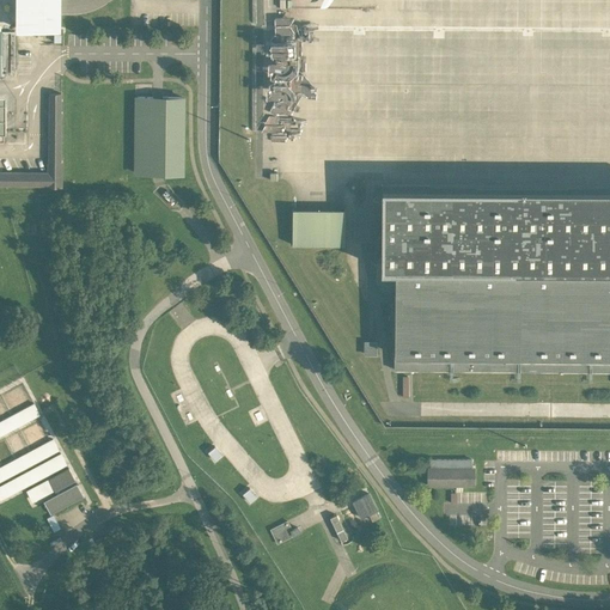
[(12,0),(13,35),(58,35),(58,0),(12,0)]
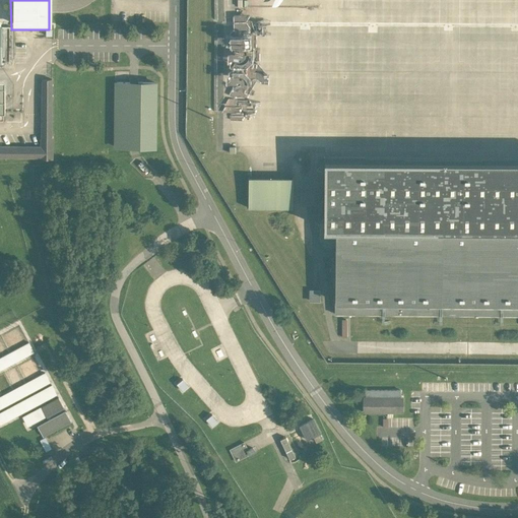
[(0,159),(53,160),(53,82),(41,82),(41,147),(0,146),(0,67),(2,67),(2,28),(0,28),(0,159)]
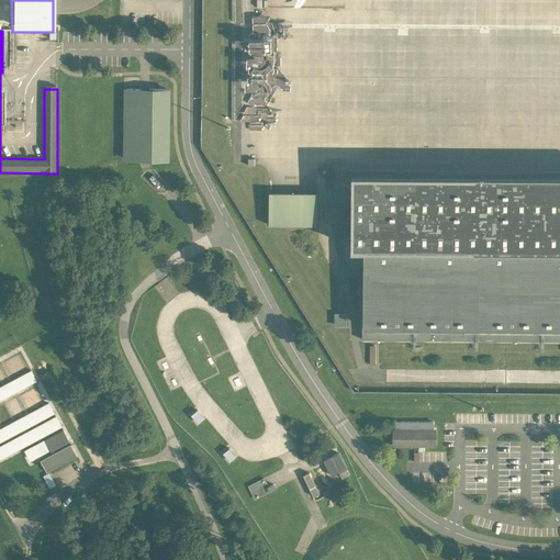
[(144,89),(123,89),(123,163),(170,163),(171,89),(144,89)]
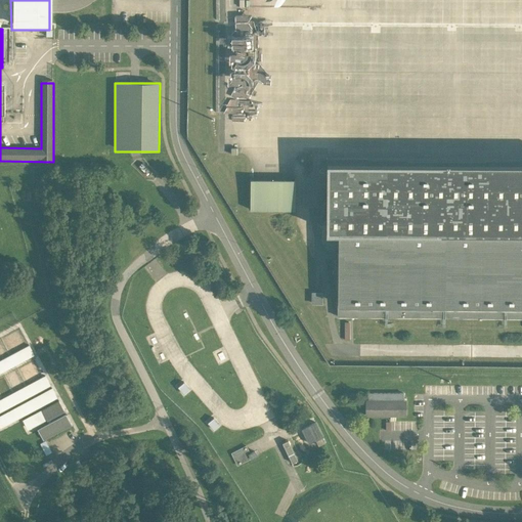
[(521,165),(325,165),(325,229),(521,229),(521,165)]
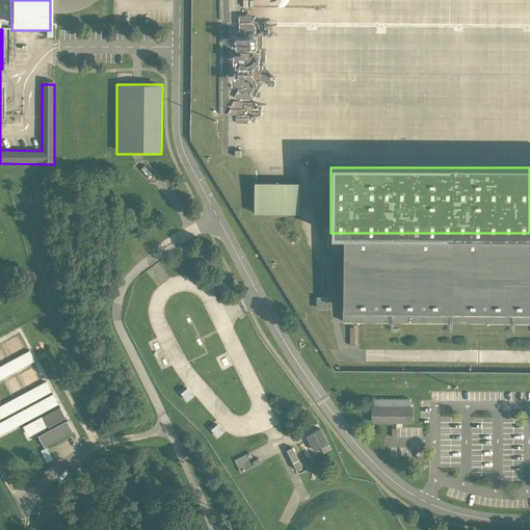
[(297,184),(252,183),(252,215),(297,215),(297,189),(297,184)]
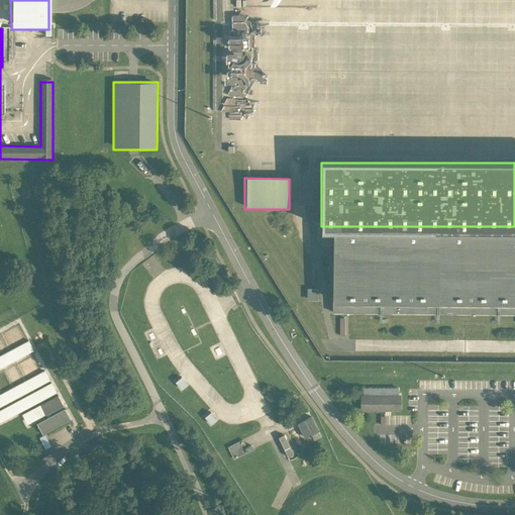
[(514,230),(333,232),(334,314),(514,312),(514,230)]
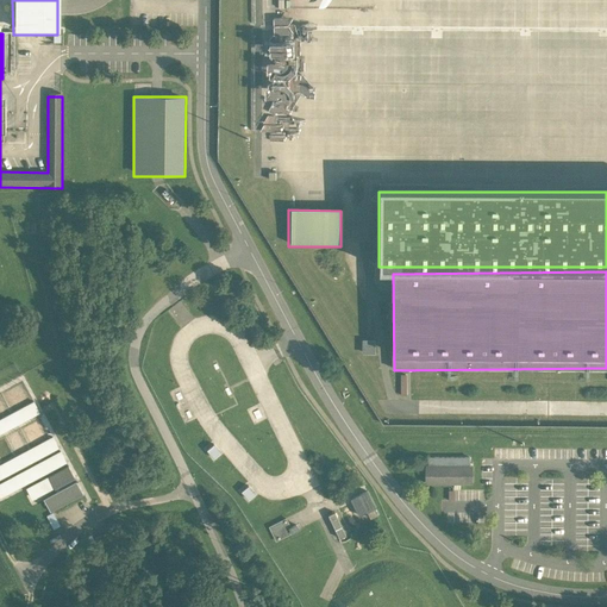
[(364,342),(360,342),(360,356),(364,356),(371,356),(373,342),(364,342)]
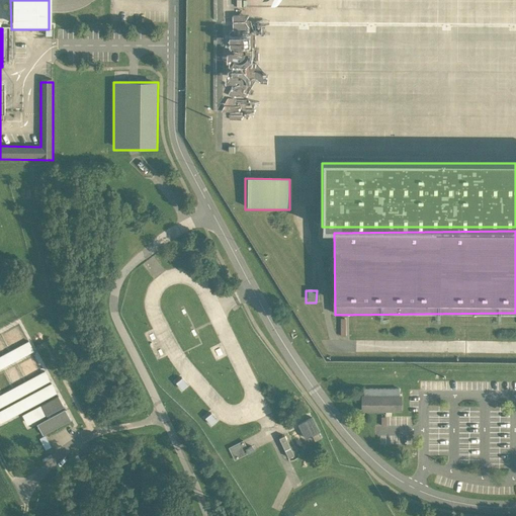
[(30,345),(0,360),(0,372),(35,355),(30,345)]
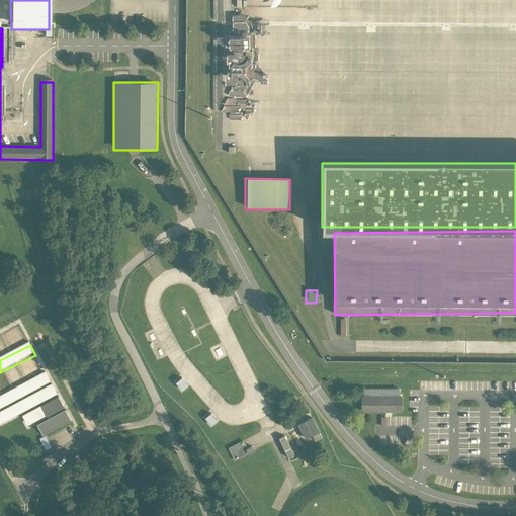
[(41,374),(0,396),(0,425),(54,397),(41,374)]
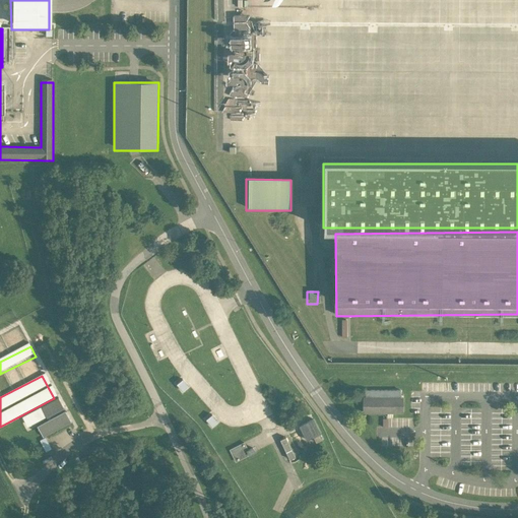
[(363,399),(361,399),(361,400),(361,414),(400,414),(400,399),(398,399),(363,399)]
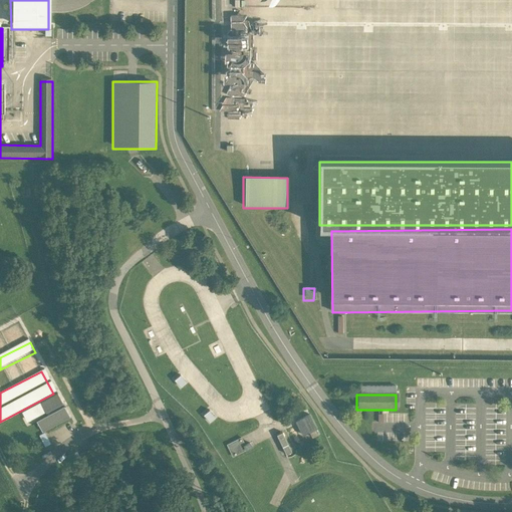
[(56,397),(21,415),(26,424),(61,406),(56,397)]
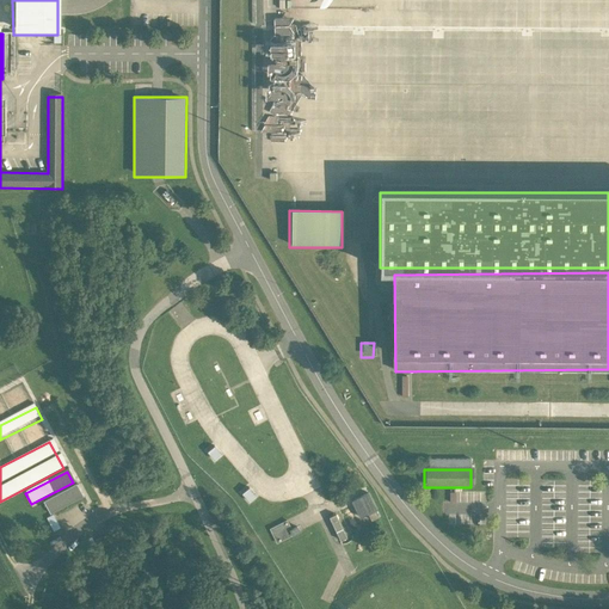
[(77,487),(45,505),(54,520),(85,502),(77,487)]
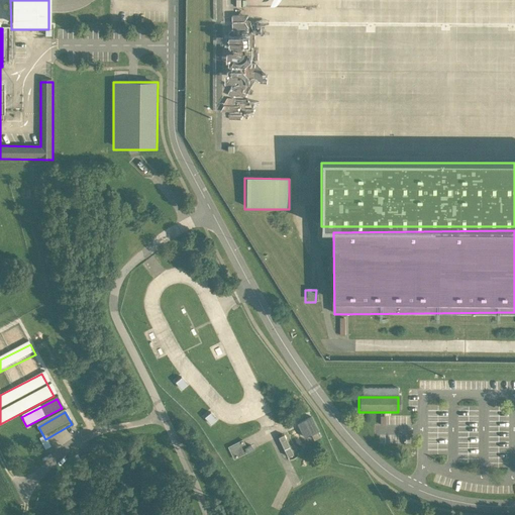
[(205,417),(211,424),(215,420),(209,413),(205,417)]
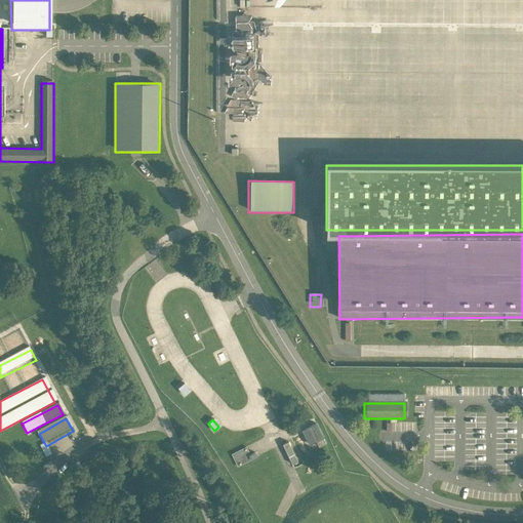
[(314,427),(299,433),(307,447),(321,441),(314,427)]
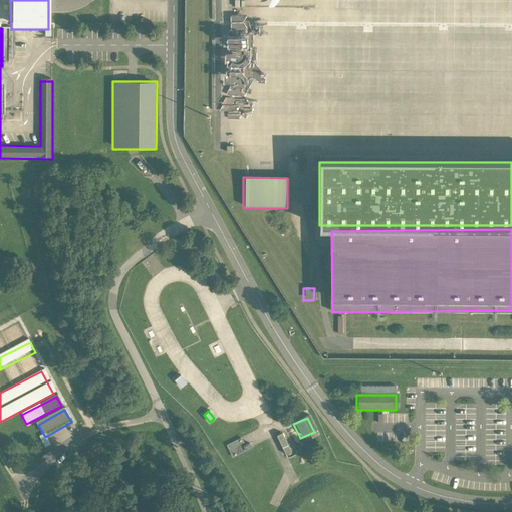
[(284,432),(278,434),(284,454),(291,452),(284,432)]
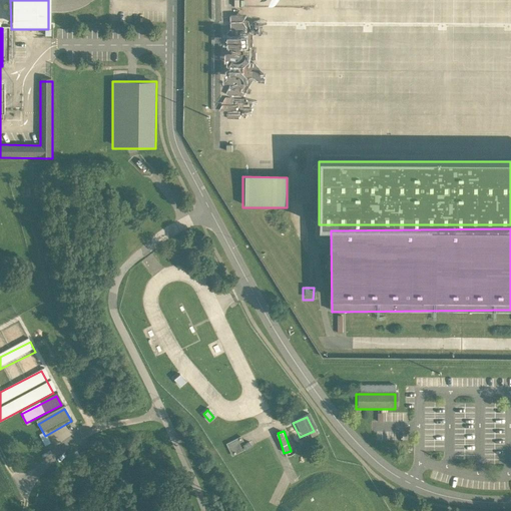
[(238,439),(224,445),(229,455),(242,449),(238,439)]
